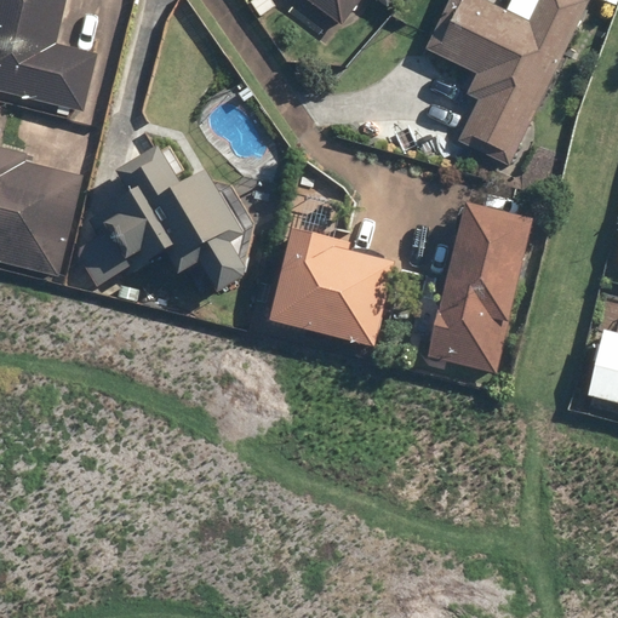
[(0,92),(81,113),(97,52),(56,43),(67,0),(0,0),(0,92)]
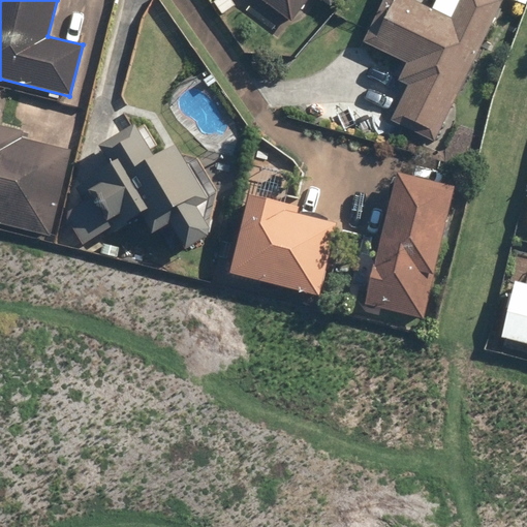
[(268,0),(292,17),(304,0),(268,0)]
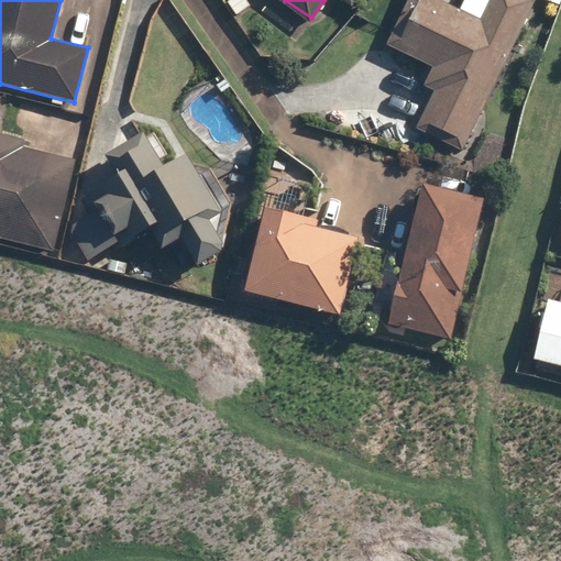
[(490,0),(481,19),(441,0),(405,0),(385,44),(431,66),(424,83),(436,88),(417,127),(464,147),(535,0),(490,0)]
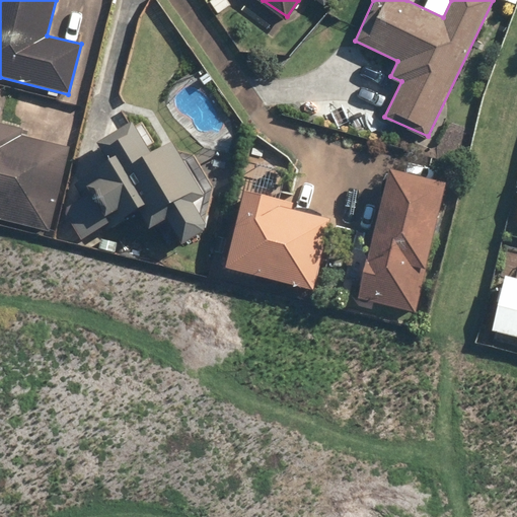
[(0,220),(49,232),(70,148),(19,135),(21,128),(0,122),(0,109),(1,105),(0,105),(0,220)]
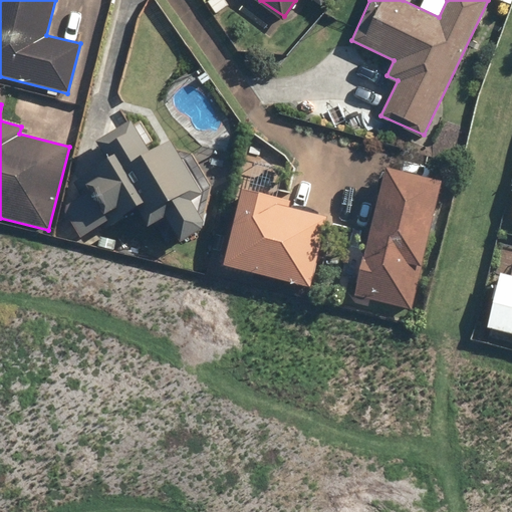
[(82,195),(62,206),(79,235),(101,222),(104,227),(136,208),(149,230),(158,224),(168,241),(177,236),(181,243),(209,226),(192,198),(203,191),(172,139),(151,152),(132,118),(98,139),(110,159),(73,181),(82,195)]
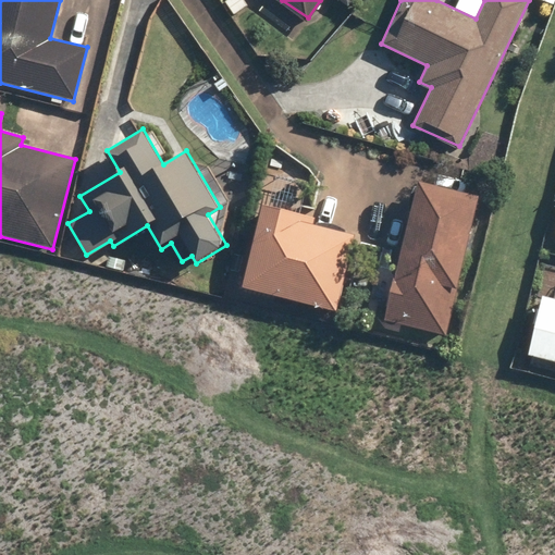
[(479,195),(417,181),(384,320),(446,335),(479,195)]
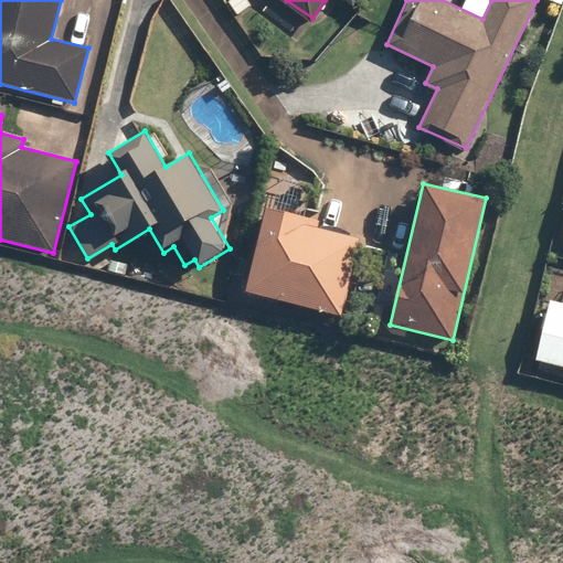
[(322,219),(265,205),(245,289),(342,312),(360,238),(319,229),(322,219)]
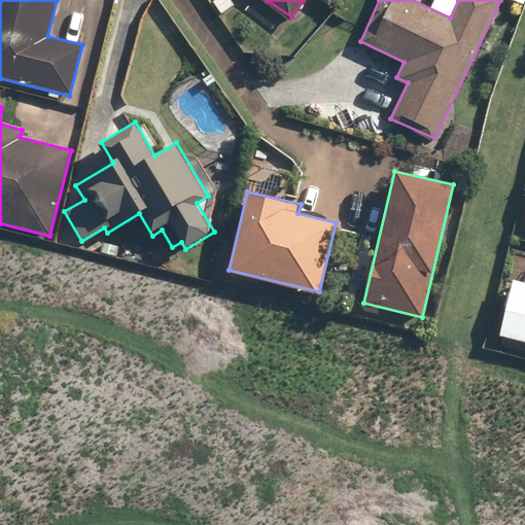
[(524,280),(513,278),(499,335),(524,340),(524,280)]
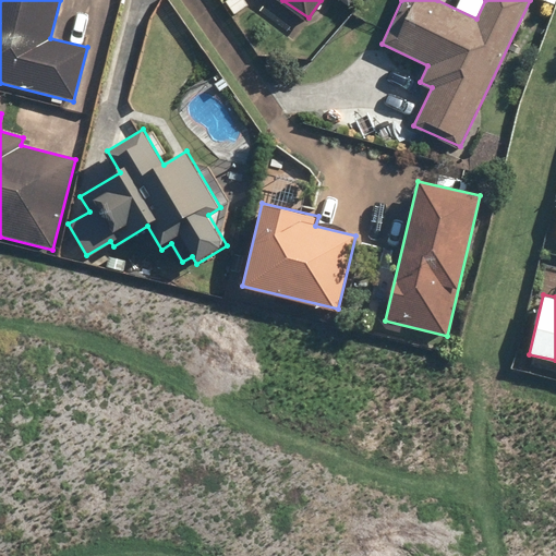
All buildings are outlined.
